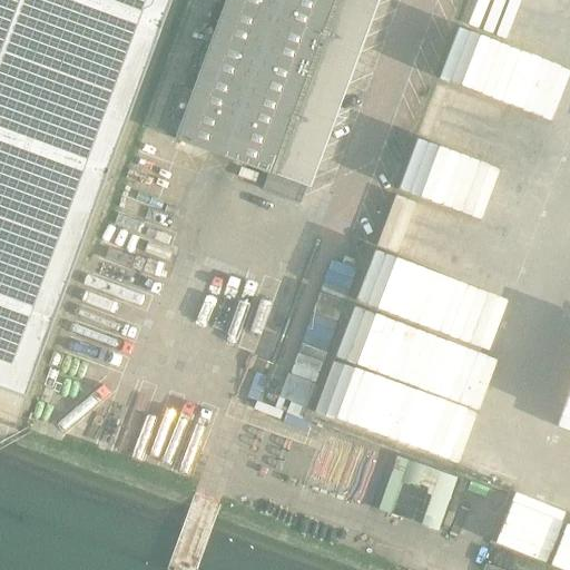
[(0,0),(0,389),(26,399),(172,0),(0,0)]
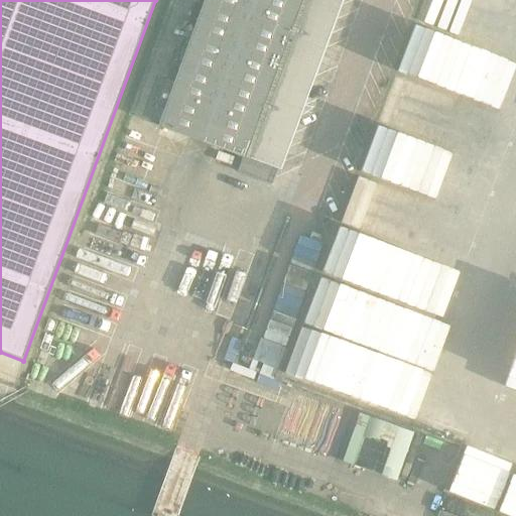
[(264,165),(278,170),(340,0),(205,0),(158,127),(247,159),(244,166),(261,173),(264,165)]
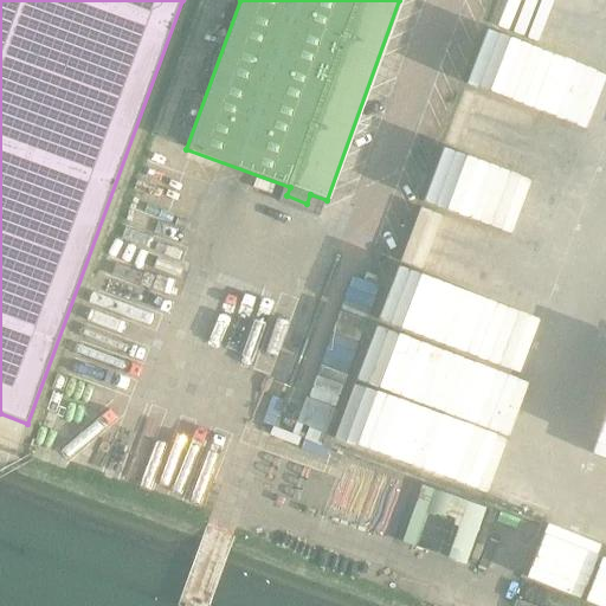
[(440,149),(405,264),(507,296),(511,281),(521,284),(552,184),(440,149)]
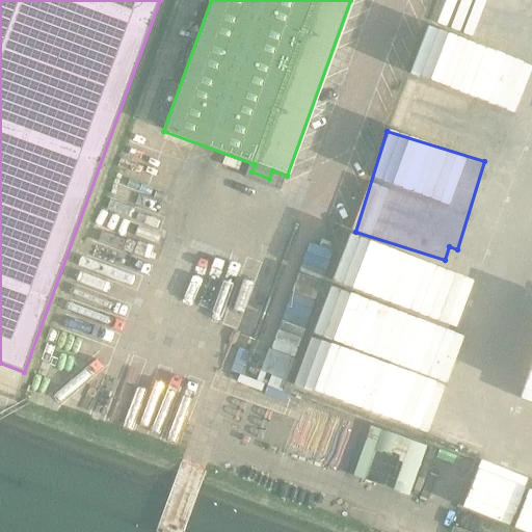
[(391,361),(406,314),(362,298),(360,303),(374,309),(371,318),(377,320),(371,340),(360,336),(355,348),(391,361)]
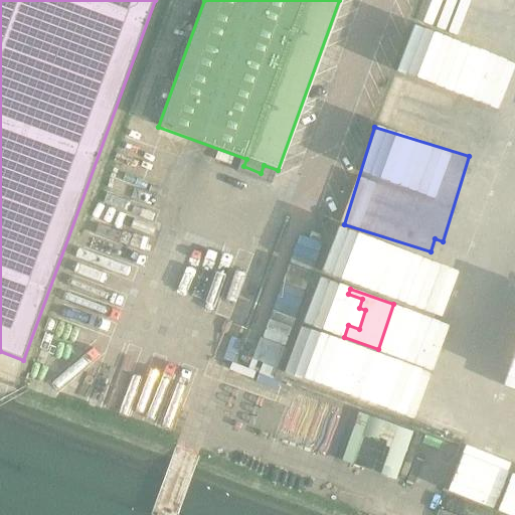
[(514,354),(505,389),(514,391),(514,354)]
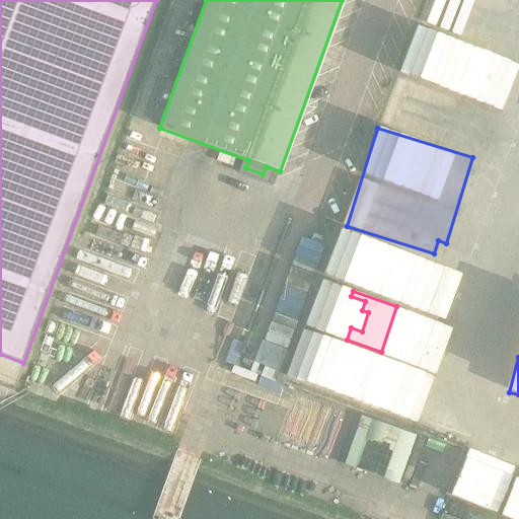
[(372,422),(355,469),(396,485),(414,437),(372,422)]
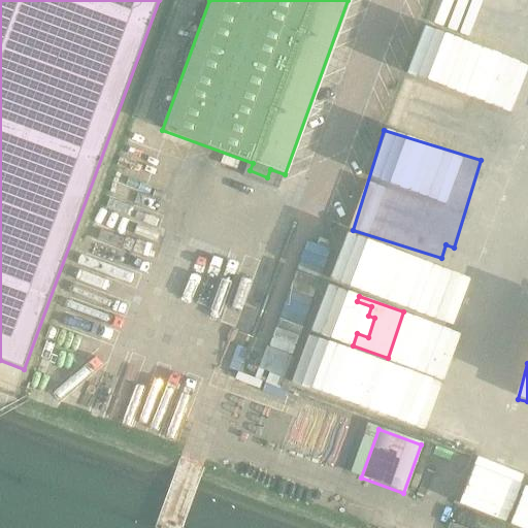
[(460,502),(507,522),(526,473),(480,455),(460,502)]
